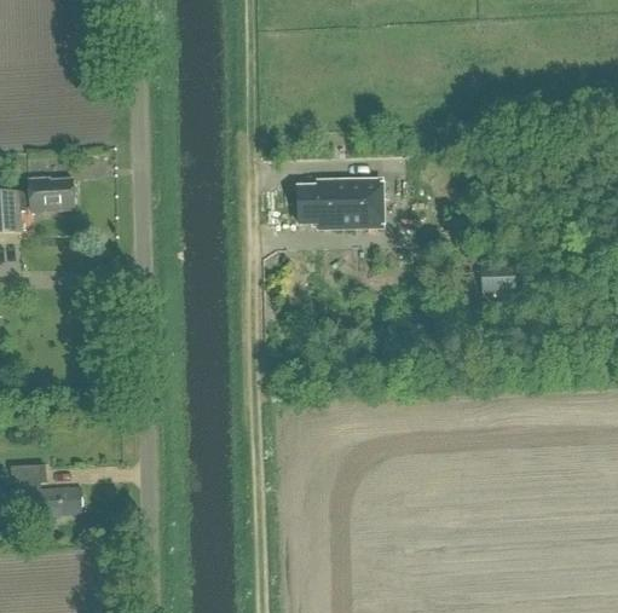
[(32,212),(76,209),(74,175),(28,178),(29,191),(0,192),(0,232),(21,231),(19,210),(30,210),(32,212)]
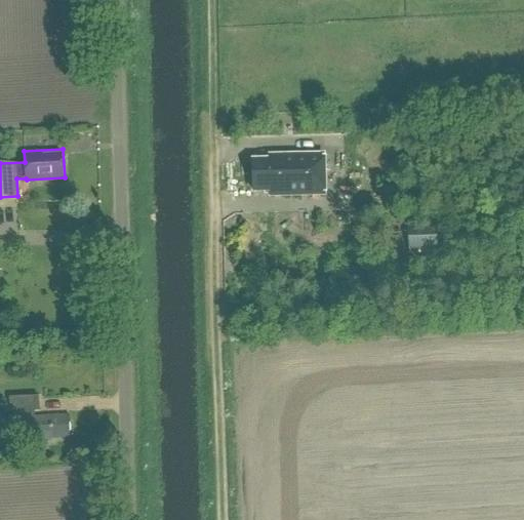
[(323,153),(284,154),(284,158),(252,159),(252,189),(270,189),(270,193),(324,192),(323,153)]
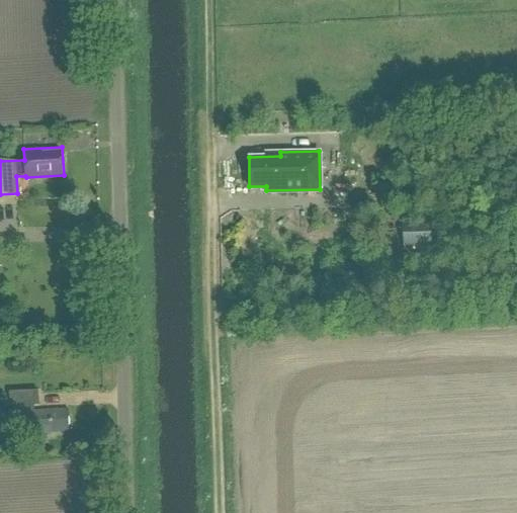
[(428,224),(398,225),(399,241),(428,240),(428,224)]
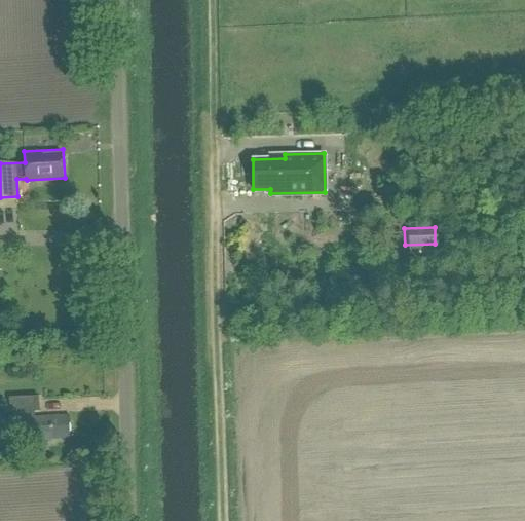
[(9,396),(11,443),(27,442),(27,438),(34,438),(34,440),(52,439),(52,438),(70,437),(68,413),(39,415),(39,410),(40,410),(39,395),(9,396)]
